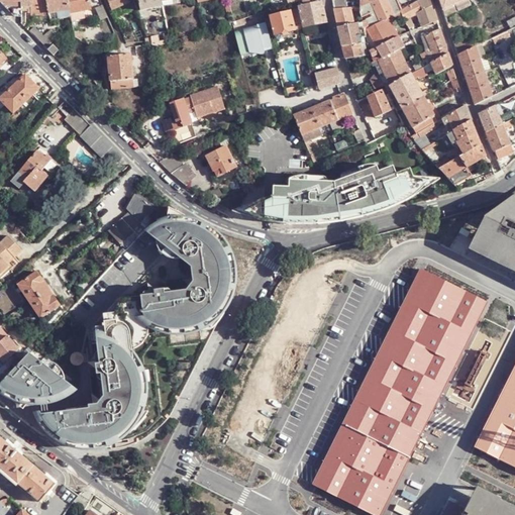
[(0,2),(12,15),(13,15),(20,16),(20,10),(20,5),(19,0),(0,0),(0,2)]
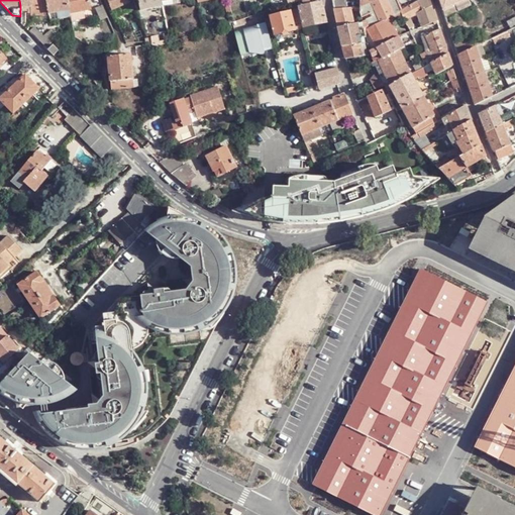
[(19,0),(20,5),(26,5),(26,11),(30,11),(29,0),(19,0)]
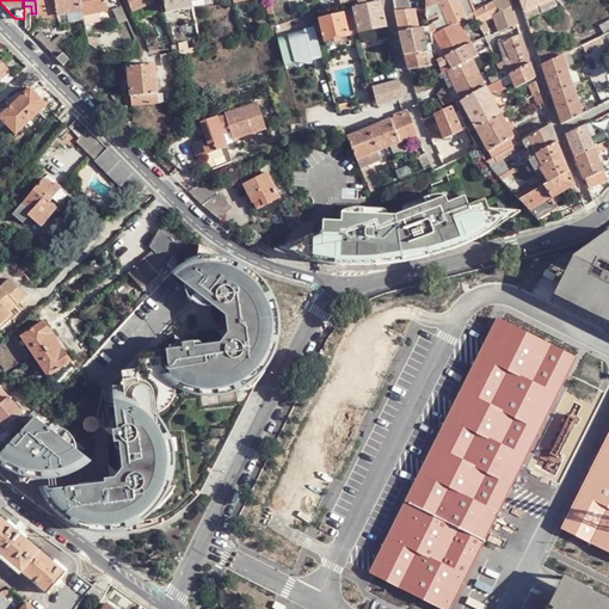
[(35,0),(36,13),(36,16),(57,16),(57,13),(56,13),(53,0),(35,0)]
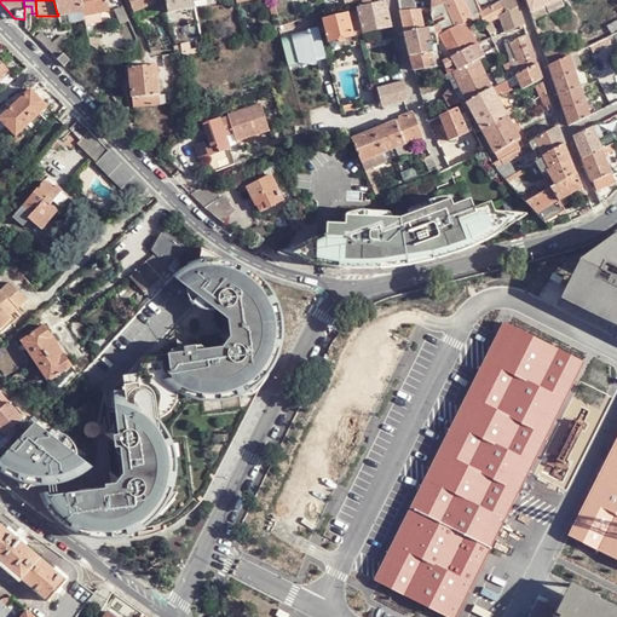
[(53,0),(57,13),(58,13),(82,10),(80,0),(53,0)]
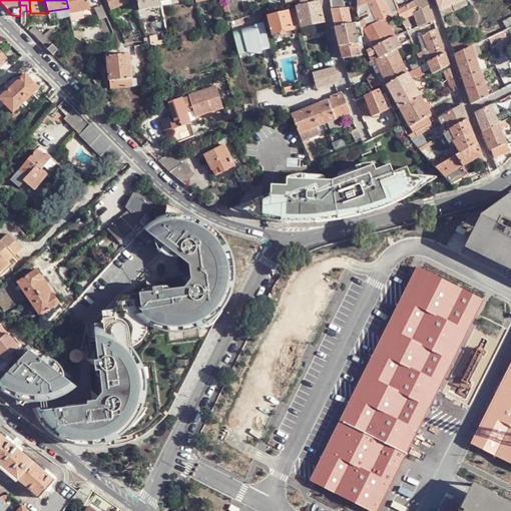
[(66,0),(68,8),(69,11),(89,8),(87,0),(66,0)]
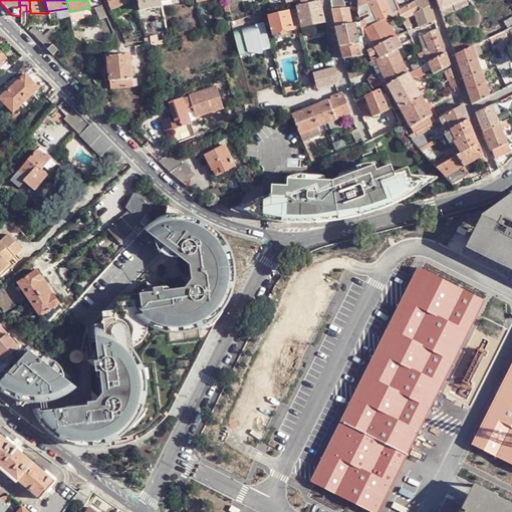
[(106,0),(109,8),(125,0),(106,0)]
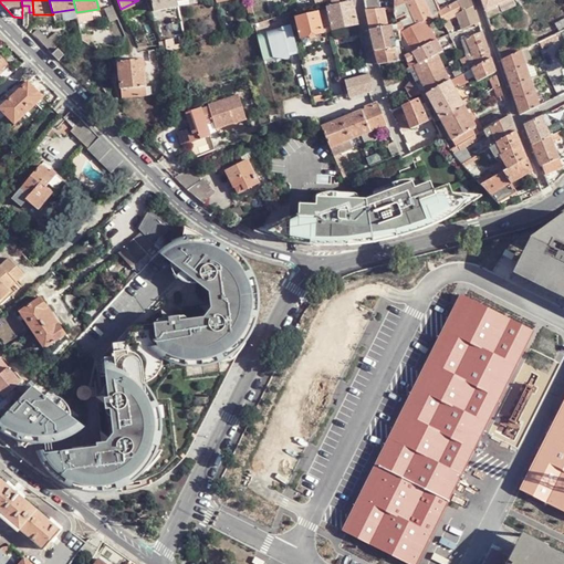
[(150,0),(153,10),(177,6),(176,0),(150,0)]
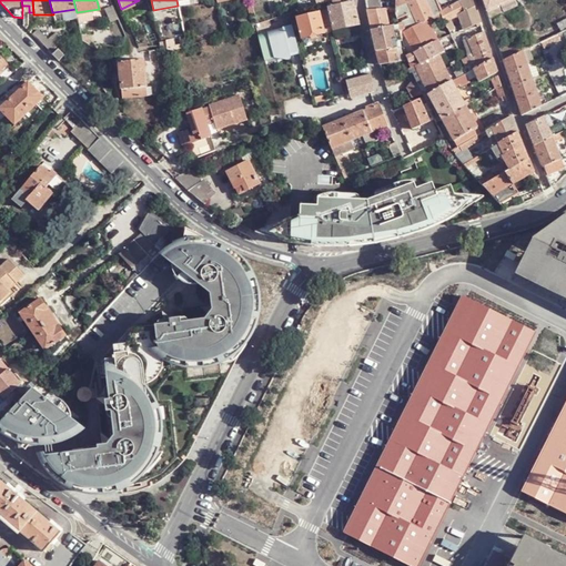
[(332,4),(326,6),(327,8),(332,29),(357,23),(357,19),(356,13),(353,0),(332,4)]
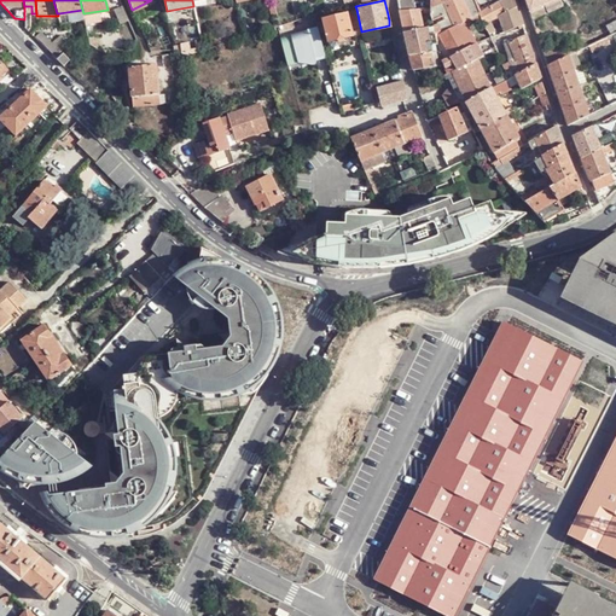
[(463,98),(465,100),(482,91),(488,87),(482,70),(487,68),(475,41),(474,41),(464,24),(478,16),(482,22),(498,13),(503,30),(516,25),(521,23),(513,0),(498,0),(469,16),(465,18),(451,25),(447,27),(436,32),(439,38),(447,52),(448,54),(440,59),(443,67),(446,65),(448,70),(446,71),(447,76),(452,86),(457,83),(463,98)]
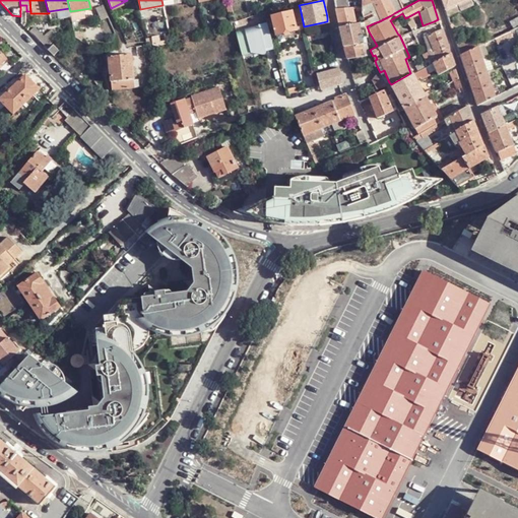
[(373,0),(371,1),(373,5),(375,9),(377,16),(379,21),(391,15),(394,13),(388,0),(373,0)]
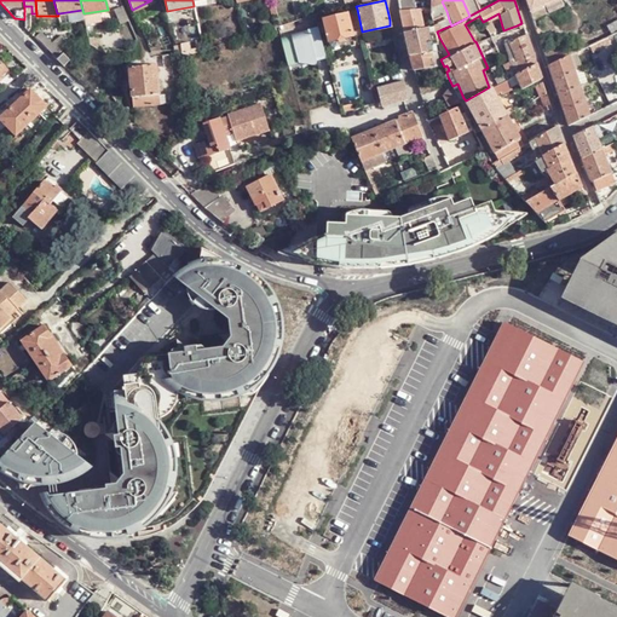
[(525,0),(529,10),(543,4),(552,0),(525,0)]
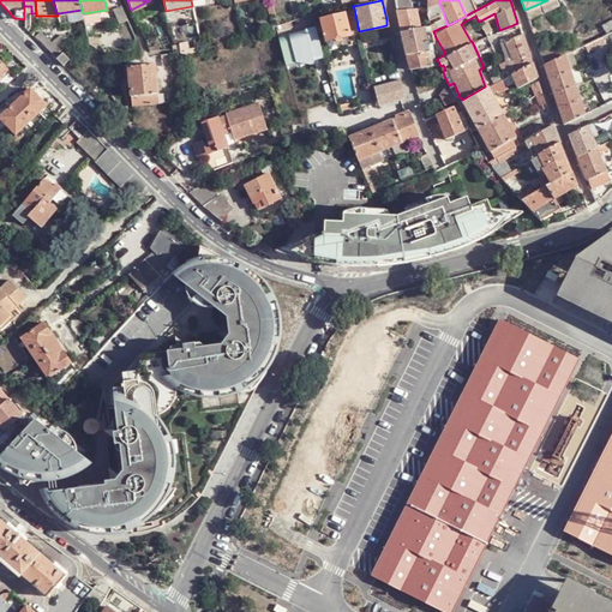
[(547,0),(539,4),(543,12),(558,5),(555,0),(547,0)]
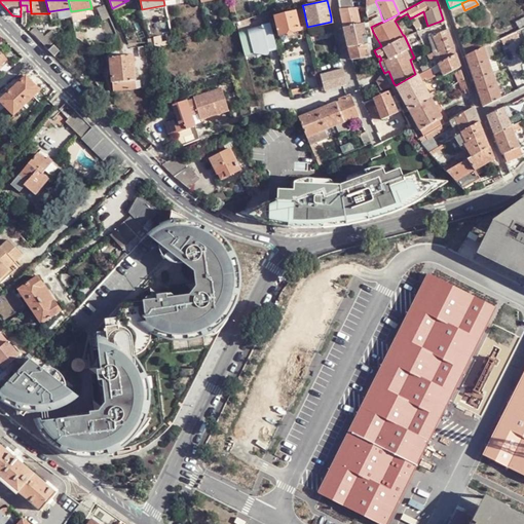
[(375,1),(365,6),(365,11),(377,5),(375,1)]
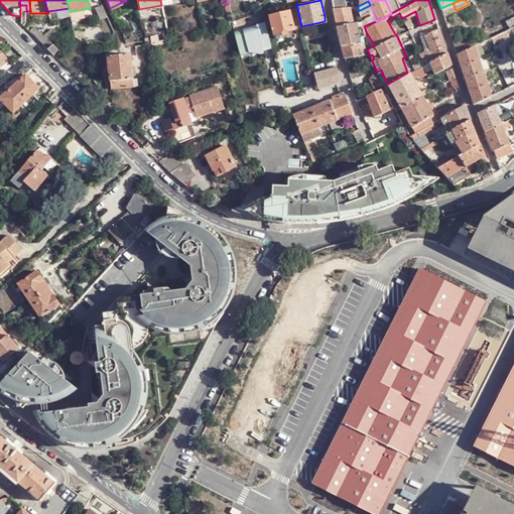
[(107,16),(102,4),(95,8),(99,19),(107,16)]
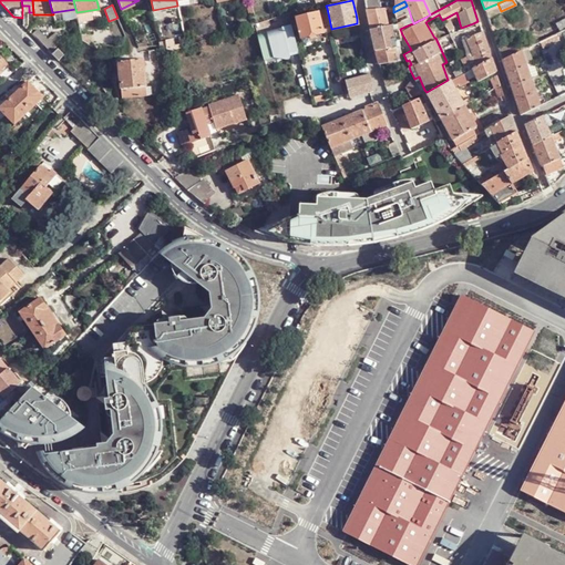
[(382,7),(366,9),(366,12),(369,29),(387,26),(382,7)]
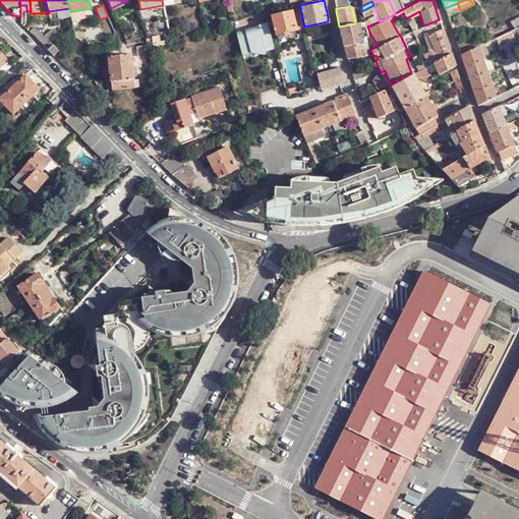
[(304,26),(300,7),(293,9),(298,27),(304,26)]
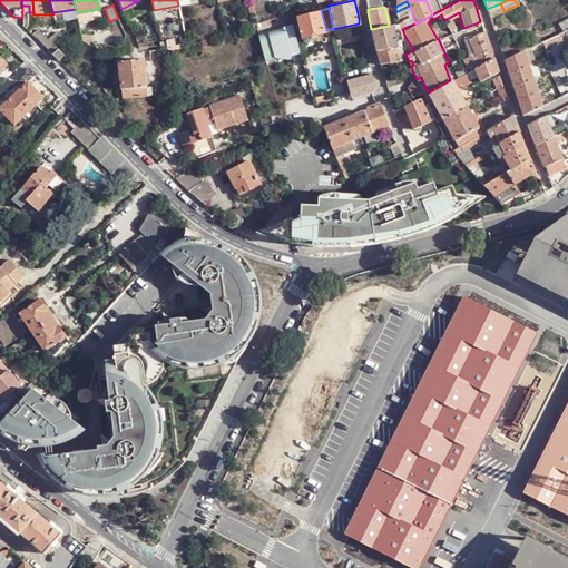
[(54,12),(54,15),(55,19),(77,16),(77,12),(76,9),(54,12)]
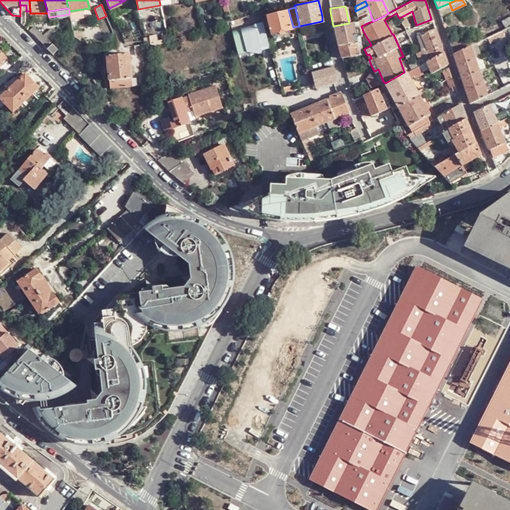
[(271,33),(291,29),(286,9),(266,14),(271,33)]
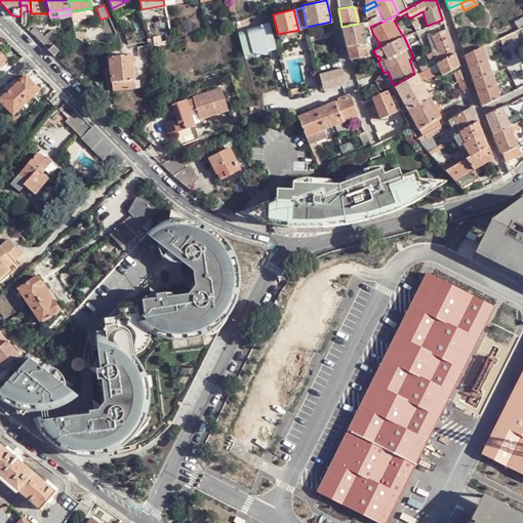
[(368,29),(370,27),(379,23),(377,17),(380,16),(378,9),(373,11),(375,14),(366,21),(366,22),(367,26),(368,29)]
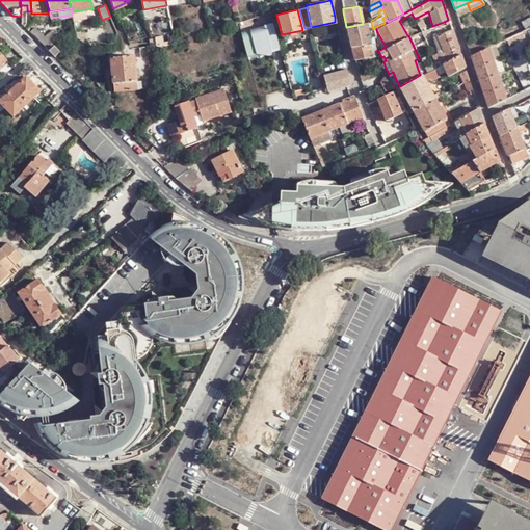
[(78,18),(73,18),(73,24),(76,37),(79,40),(80,37),(81,35),(81,34),(78,18)]
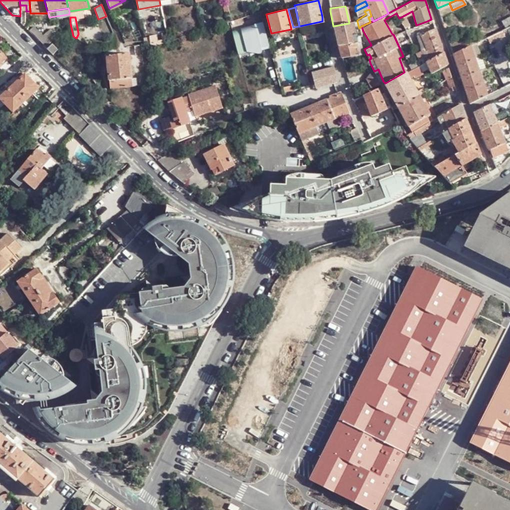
[(229,28),(236,56),(268,48),(261,20),(229,28)]
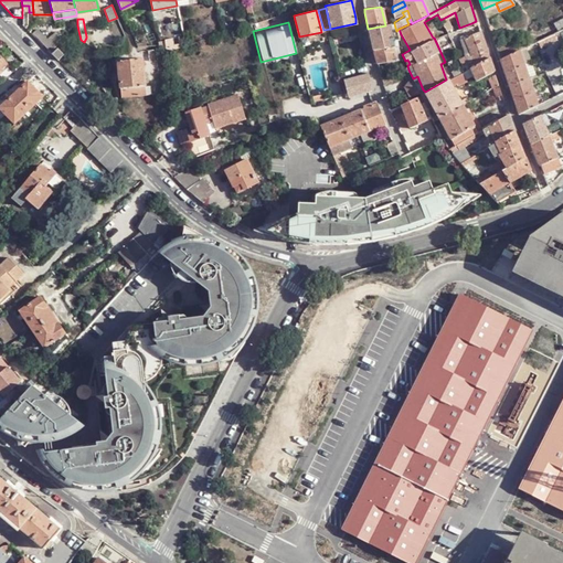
[(33,24),(28,30),(31,34),(36,29),(33,24)]
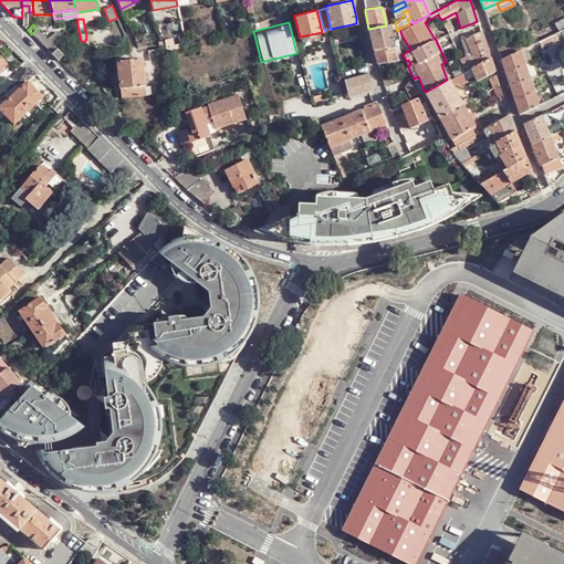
[(386,25),(368,29),(371,38),(374,50),(393,47),(395,47),(395,45),(394,40),(392,29),(390,24),(386,25)]
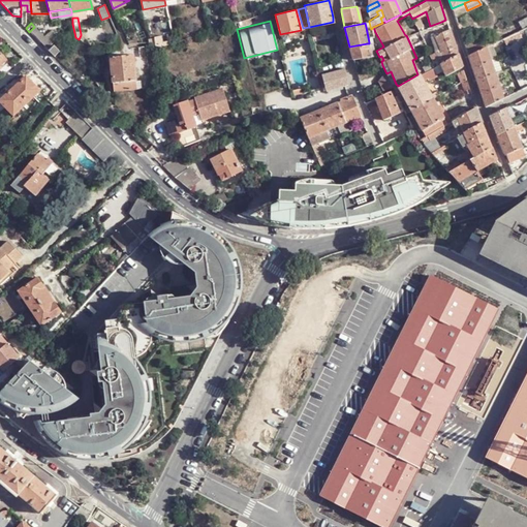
[(58,37),(52,29),(43,36),(34,27),(29,32),(33,36),(45,48),(58,37)]
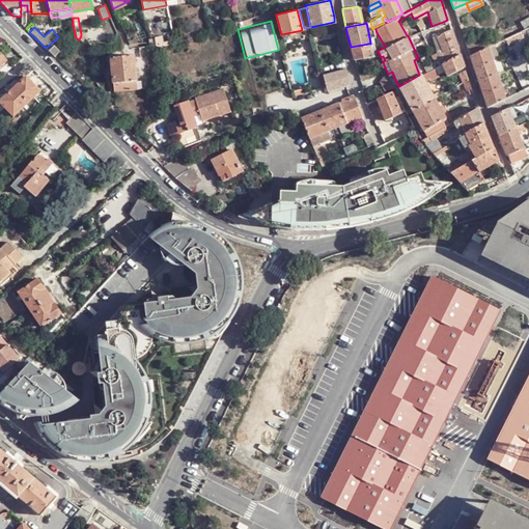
[(441,63),(458,54),(450,28),(432,35),(437,50),(436,52),(430,55),(434,60),(436,65),(441,63)]
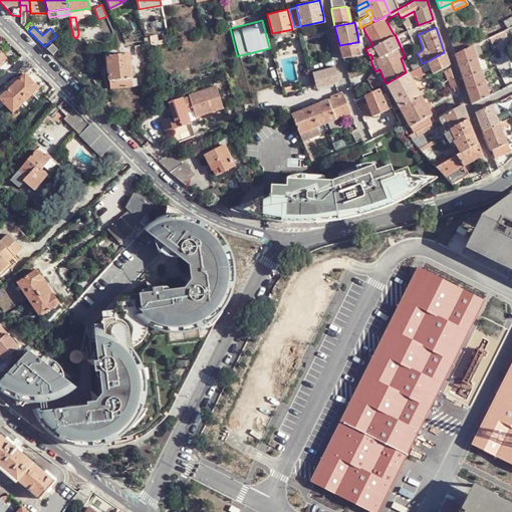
[(507,27),(488,37),(490,41),(509,31),(507,27)]
